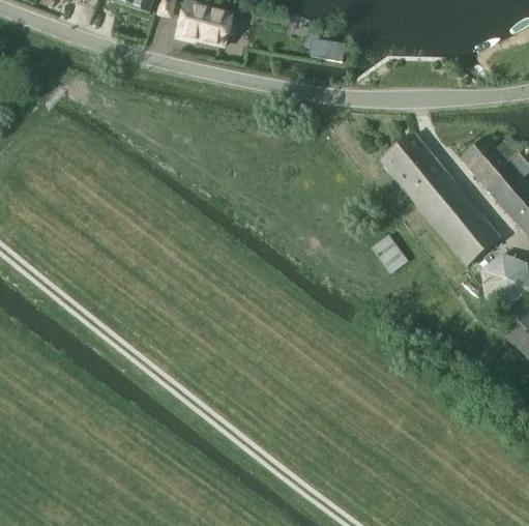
[(113,0),(130,6),(130,9),(139,12),(141,10),(149,13),(152,0),(113,0)]
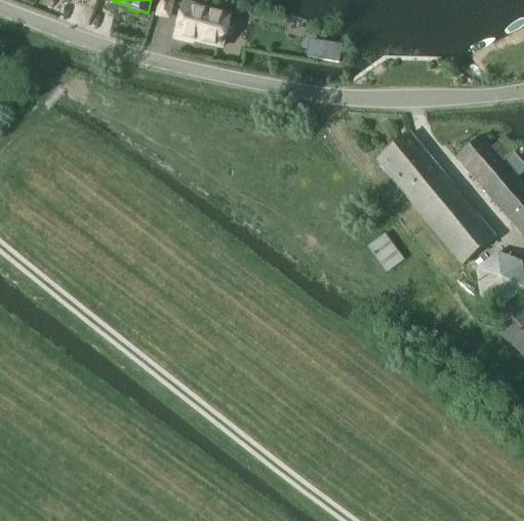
[(156,0),(153,14),(167,17),(171,0),(156,0)]
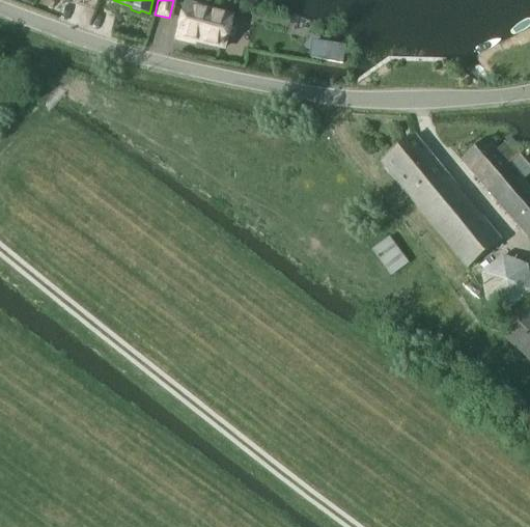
[(233,36),(235,28),(232,23),(229,22),(231,15),(211,9),(211,7),(185,0),(175,36),(186,39),(187,34),(194,35),(194,38),(223,46),(225,38),(228,38),(233,36)]
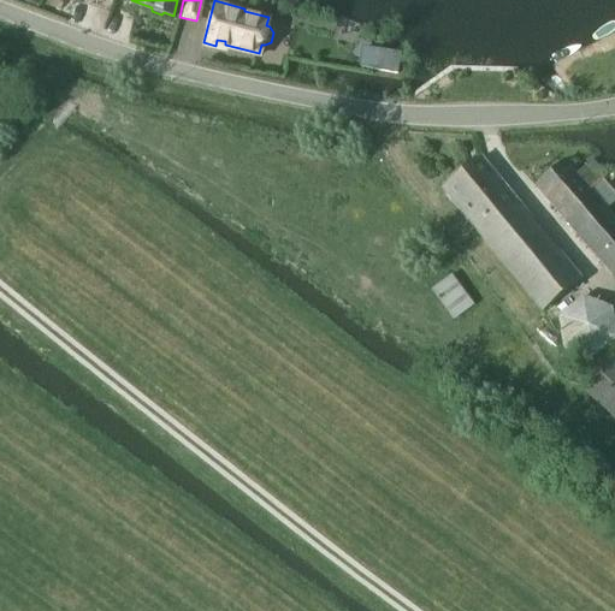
[(368,66),(372,71),(378,72),(384,67),(385,61),(382,57),(376,55),(370,60),(368,66)]
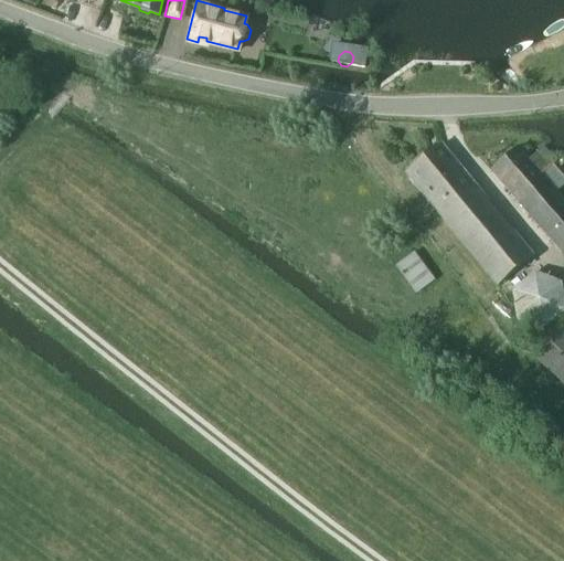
[(497,283),(532,254),(440,141),(405,171),(497,283)]
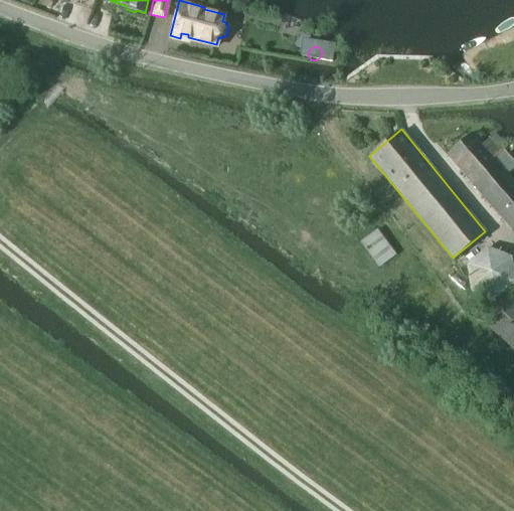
[(506,145),(495,132),(480,143),(471,132),(447,153),(513,230),(513,181),(492,157),(506,145)]
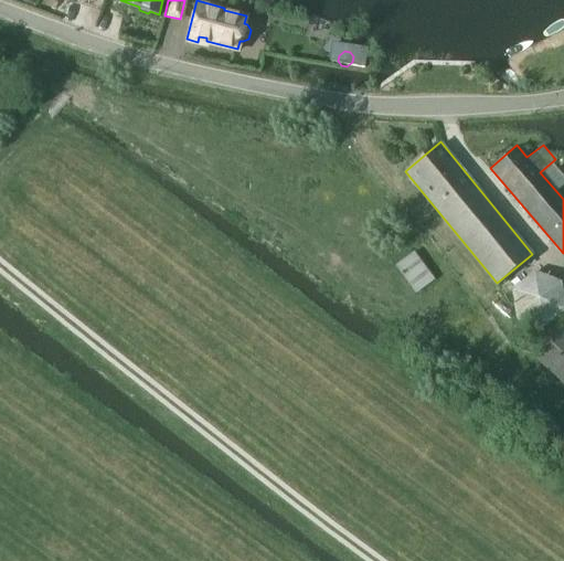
[(415,292),(434,278),(414,250),(394,264),(415,292)]
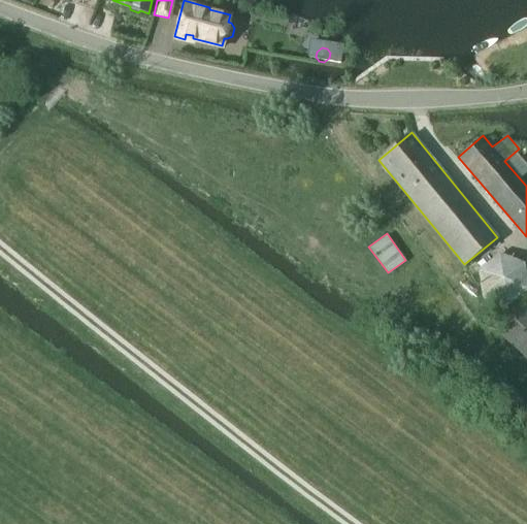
[(506,306),(526,289),(526,282),(524,261),(498,252),(476,268),(481,295),(506,306)]
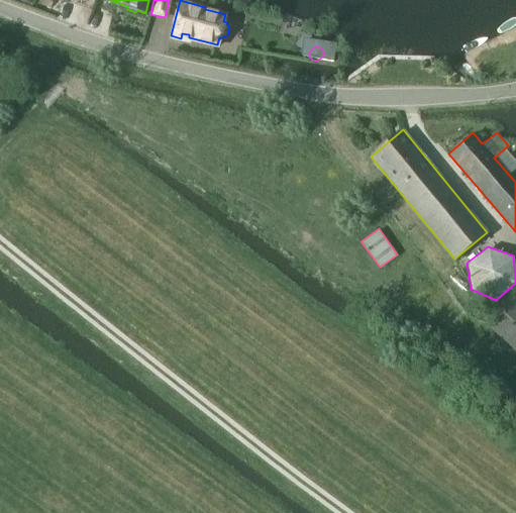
[(515,346),(515,299),(509,294),(486,320),(515,346)]
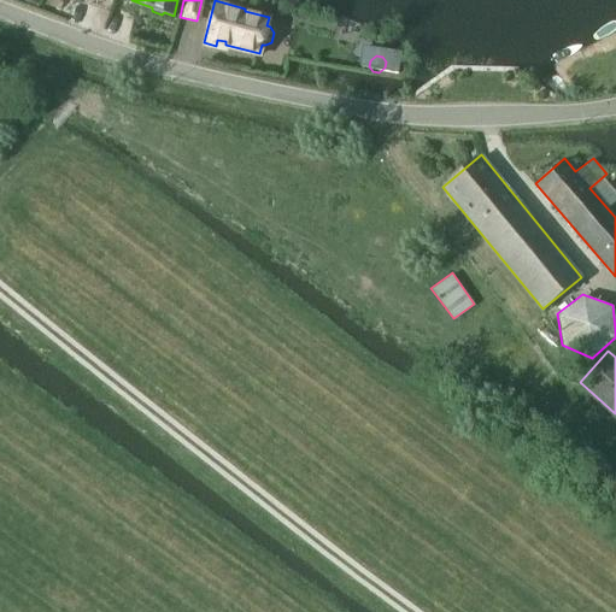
All buildings are outlined.
